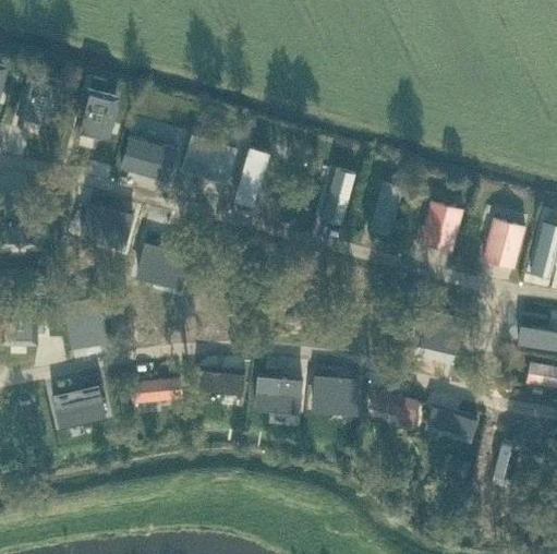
[(61,82),(32,74),(21,115),(50,122),(61,82)]
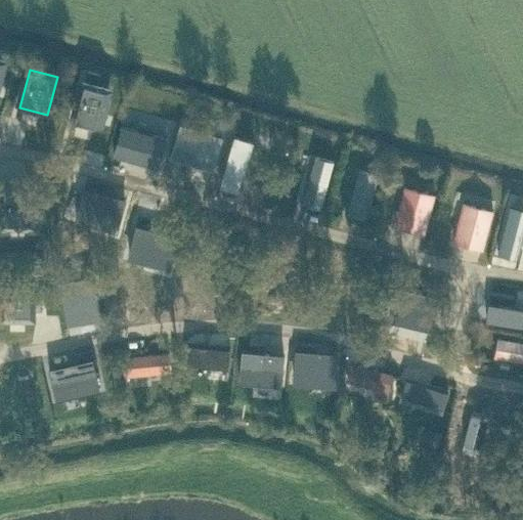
[(88,74),(86,81),(97,85),(99,77),(88,74)]
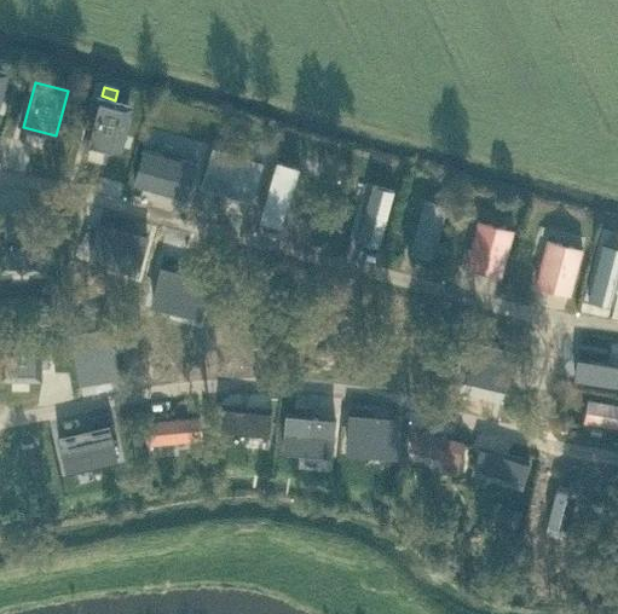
[(131,106),(98,98),(86,143),(119,151),(131,106)]
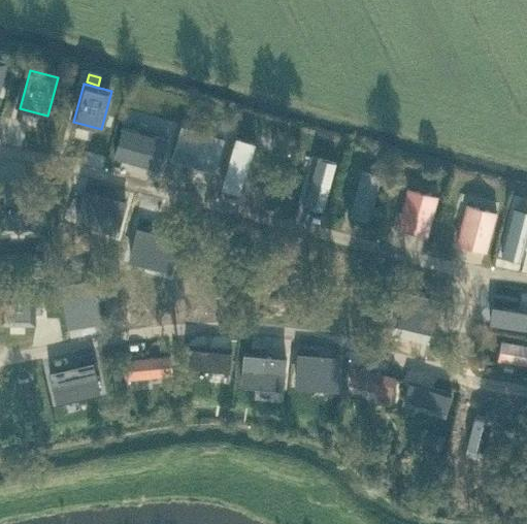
[(167,140),(123,128),(114,160),(159,171),(167,140)]
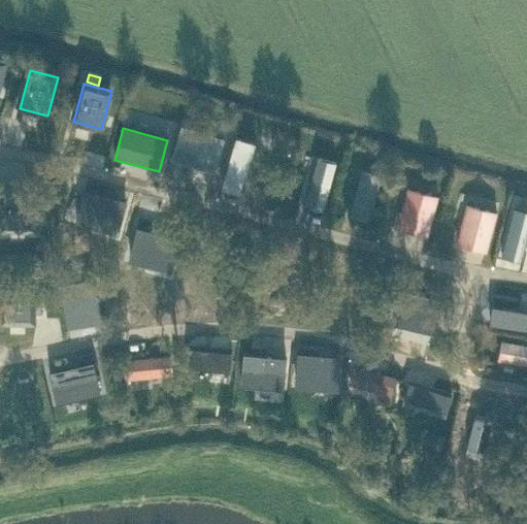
[(183,130),(174,160),(215,172),(224,142),(183,130)]
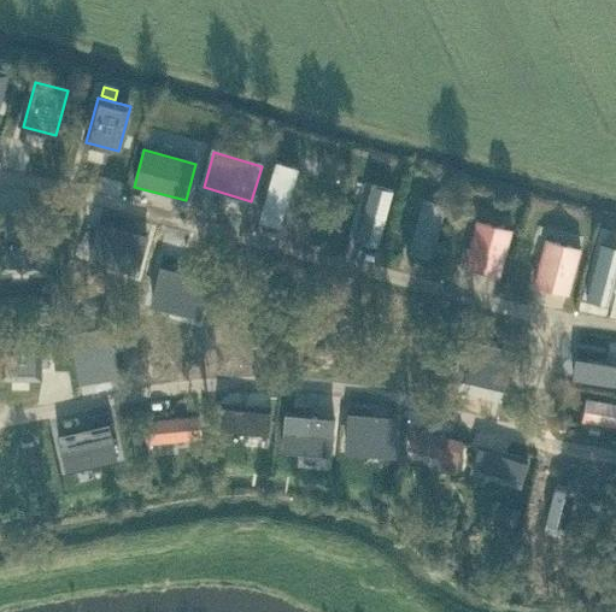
[(305,162),(277,153),(257,227),(283,234),(305,162)]
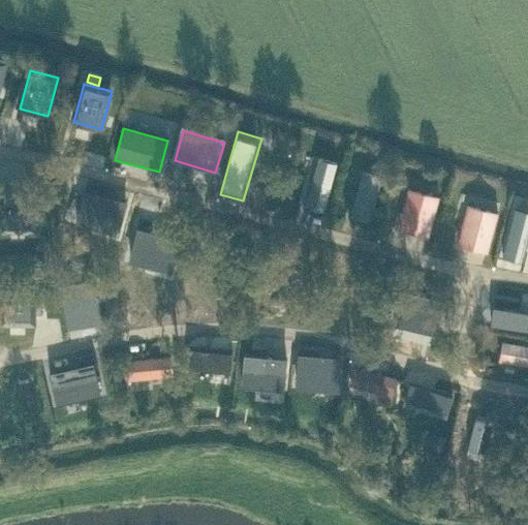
[(294,144),(291,156),(300,158),(303,146),(294,144)]
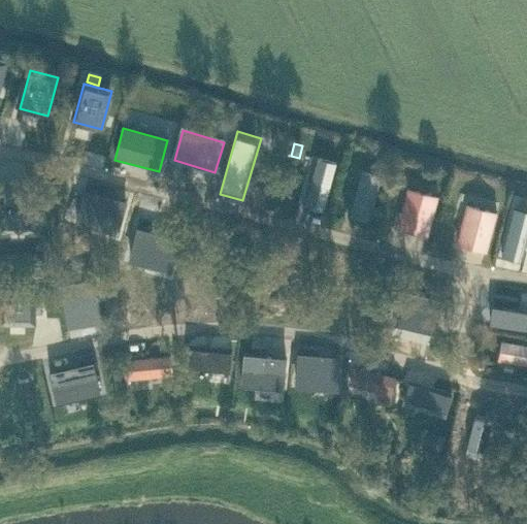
[(318,161),(305,209),(323,214),(335,166),(318,161)]
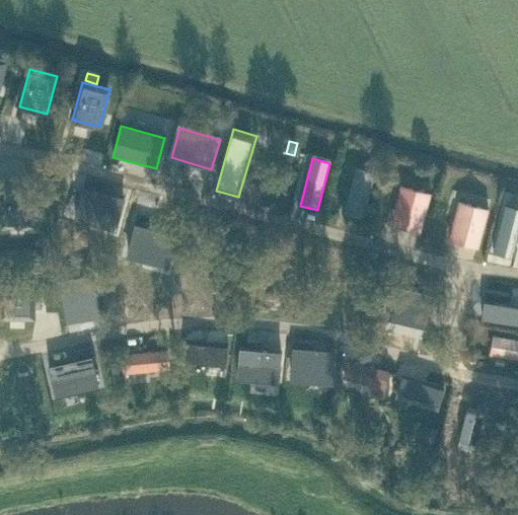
[(376,172),(359,167),(347,214),(364,219),(376,172)]
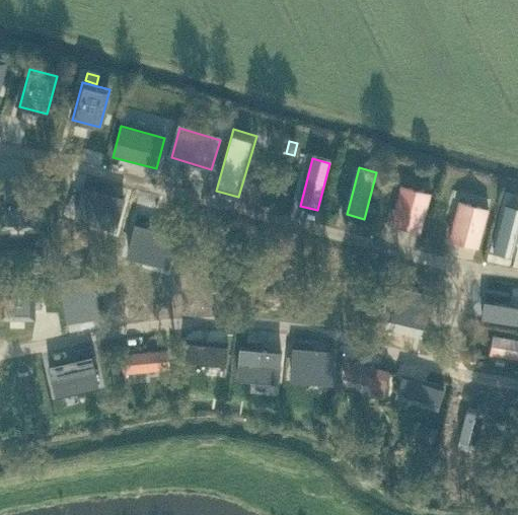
[(53,181),(40,181),(40,195),(53,195),(53,181)]
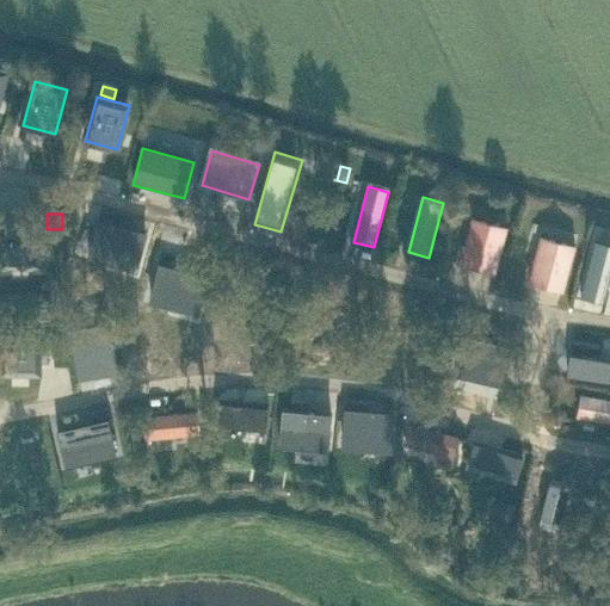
[(88,254),(135,266),(143,234),(98,222),(88,254)]
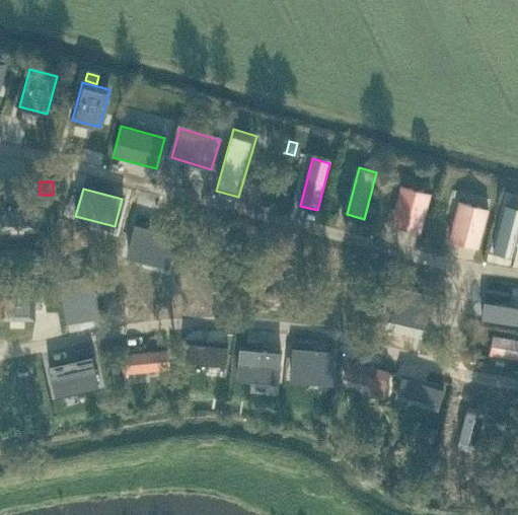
[(431,197),(402,190),(392,227),(421,234),(431,197)]
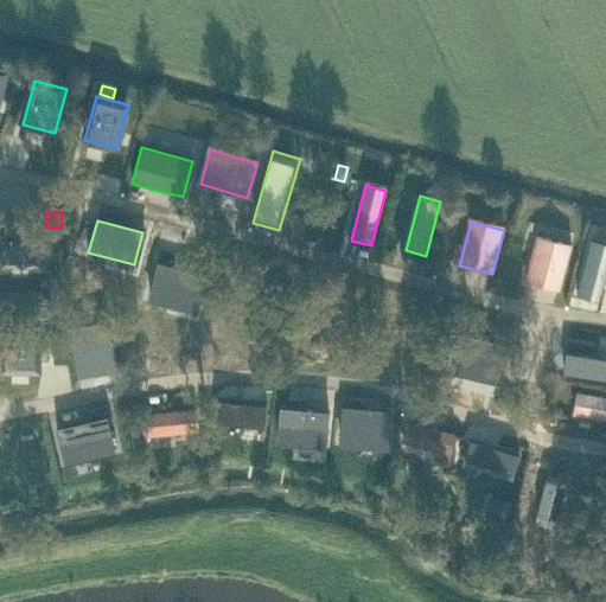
[(560,293),(572,249),(538,239),(527,283),(560,293)]
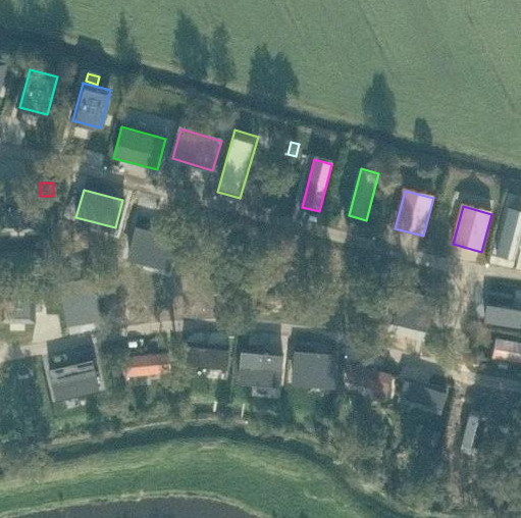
[(520,210),(509,207),(498,254),(515,258),(520,235),(520,210)]
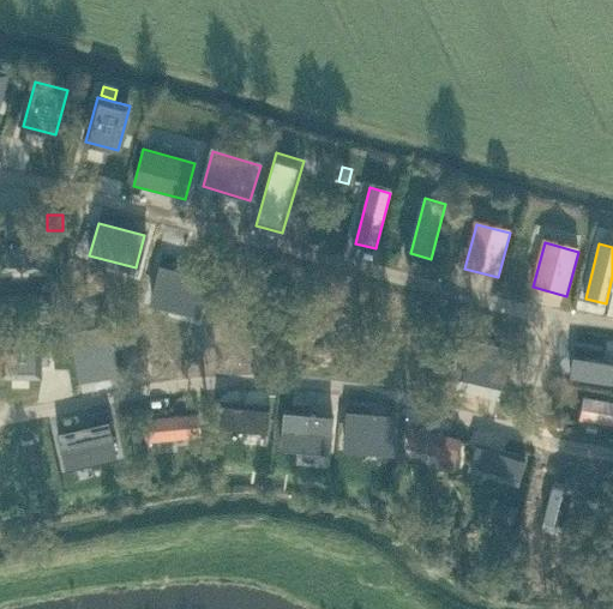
[(206,281),(160,267),(151,300),(197,313),(206,281)]
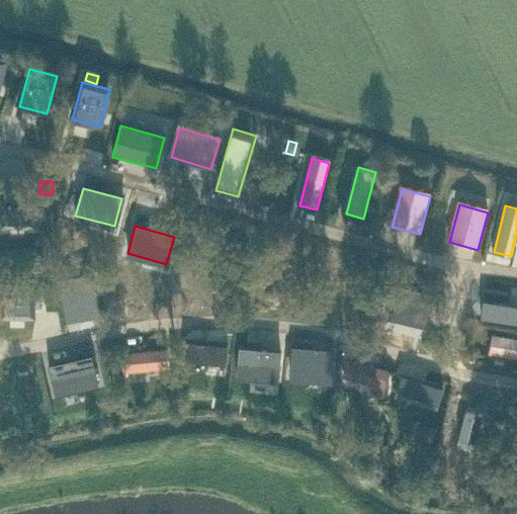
[(41,260),(28,260),(28,273),(41,273),(41,260)]
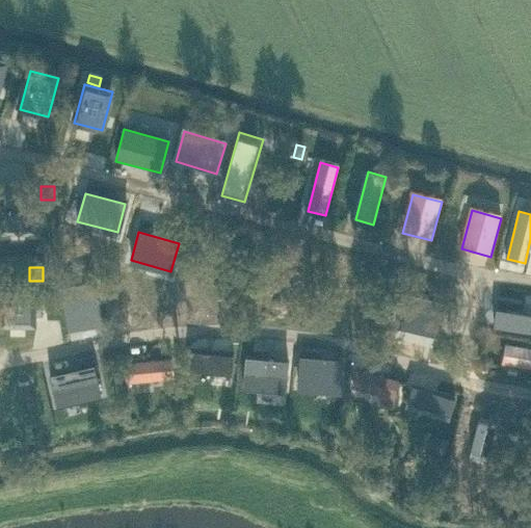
[(32,327),(32,286),(3,286),(3,327),(32,327)]
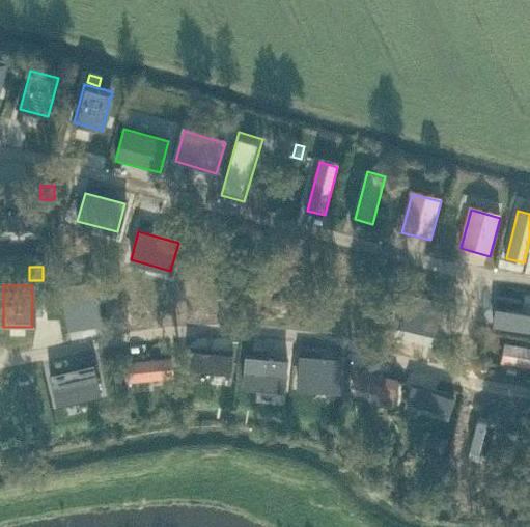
[(99,327),(90,286),(62,292),(70,333),(99,327)]
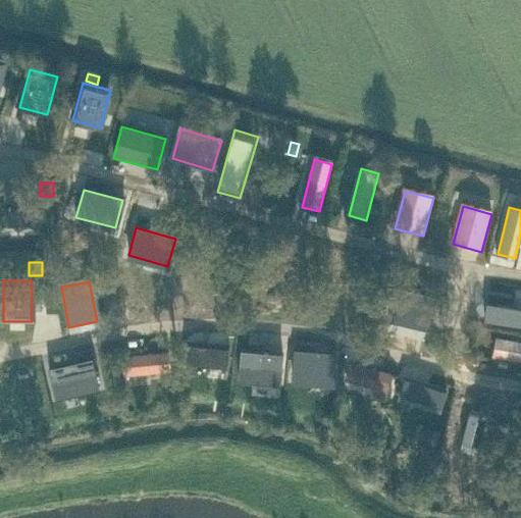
[(389,318),(429,328),(435,300),(397,291),(389,318)]
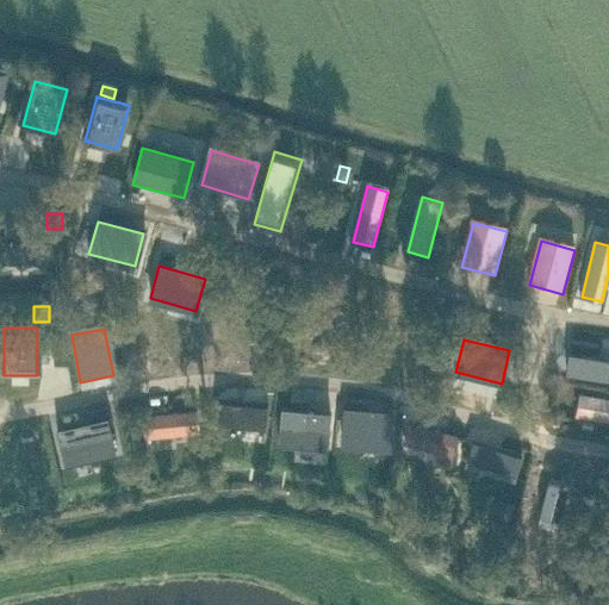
[(608,361),(570,356),(567,376),(608,382),(608,361)]
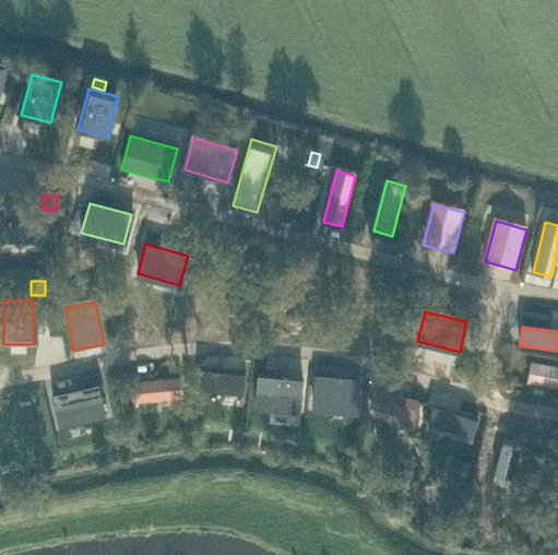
[(557,365),(533,362),(530,382),(557,387),(557,365)]
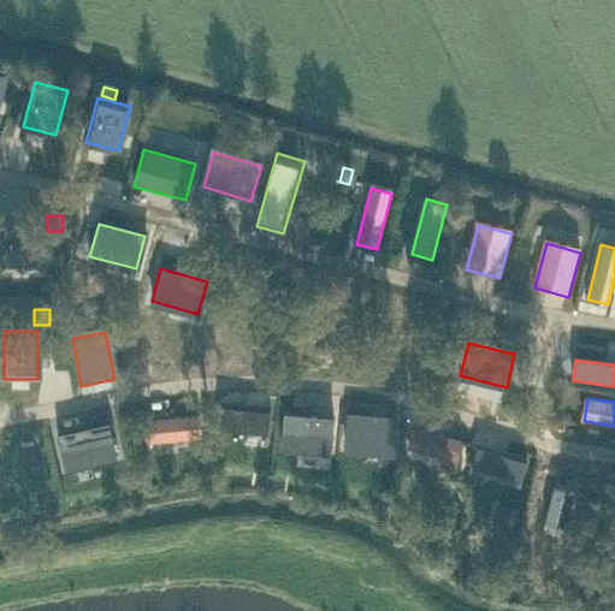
[(271,415),(220,409),(218,432),(268,437),(271,415)]
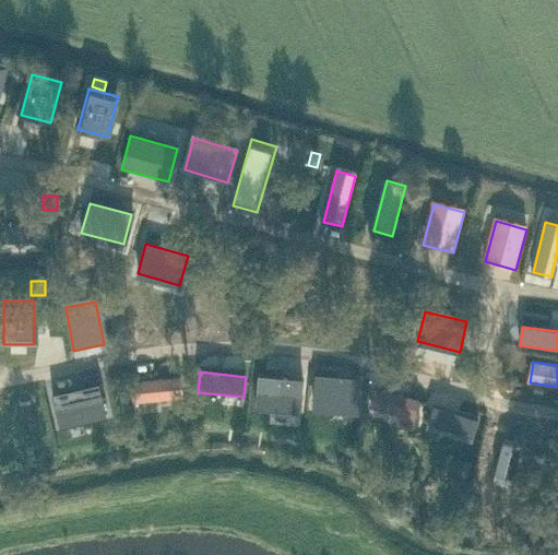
[(316,377),(312,408),(356,411),(359,381),(316,377)]
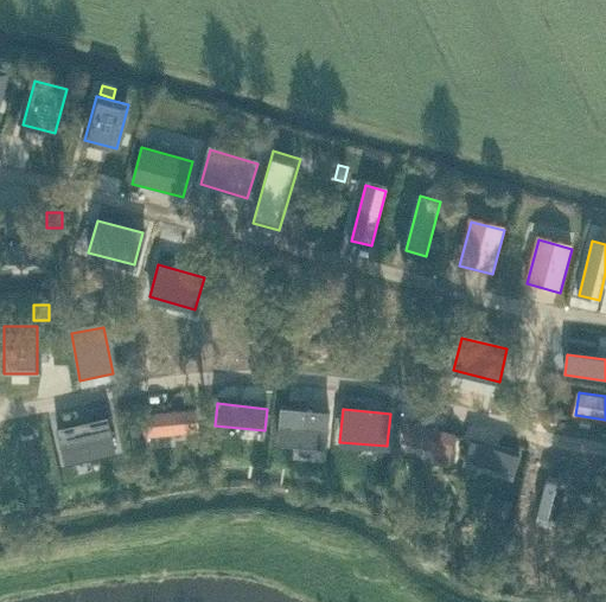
[(197,411),(144,416),(146,440),(199,434),(197,411)]
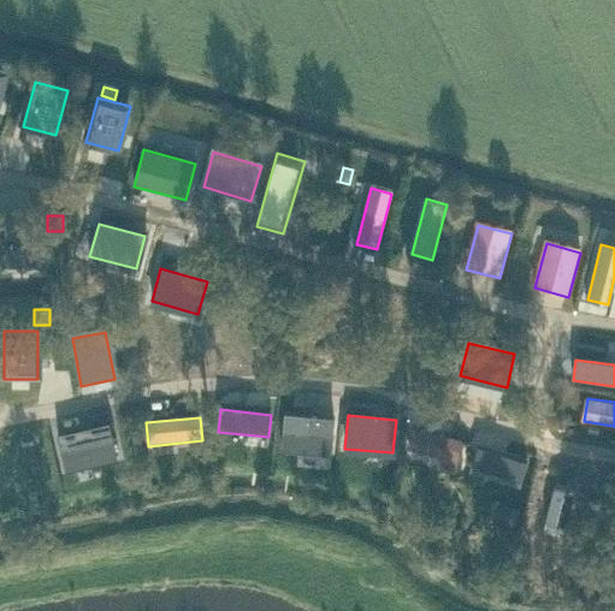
[(287,417),(284,451),(332,455),(335,421),(287,417)]
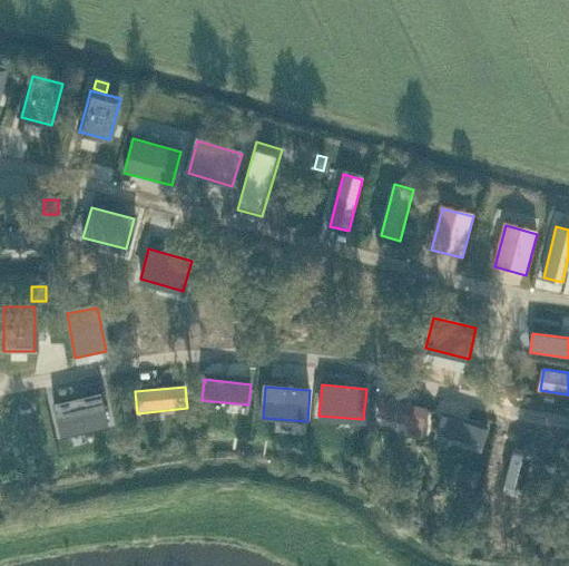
[(62,438),(108,428),(100,398),(55,408),(62,438)]
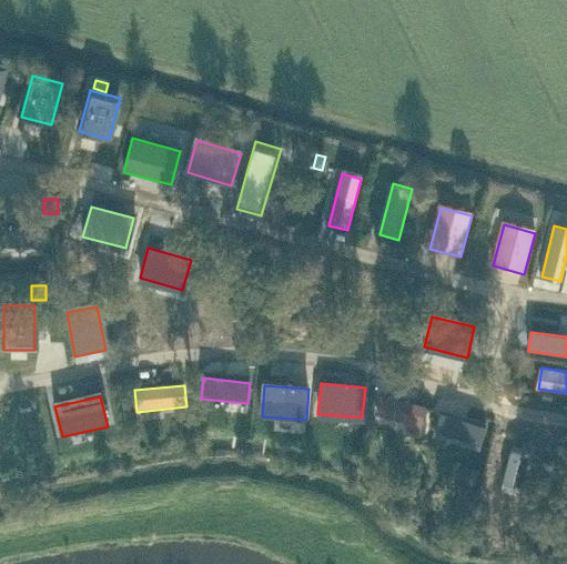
[(408,423),(405,435),(418,439),(426,409),(413,405),(383,399),(378,415),(408,423)]
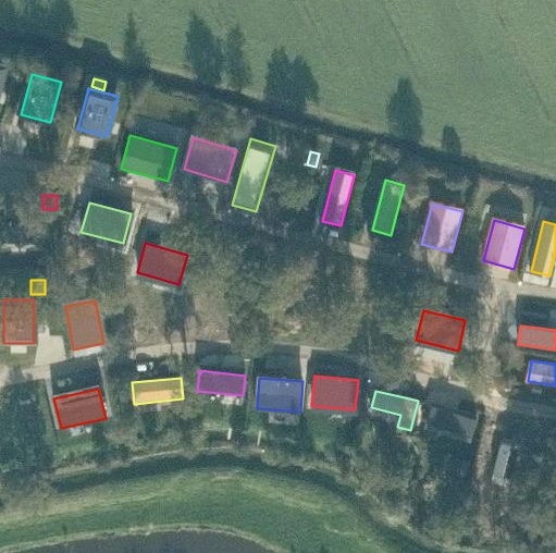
[(432,405),(427,422),(472,437),(478,420),(432,405)]
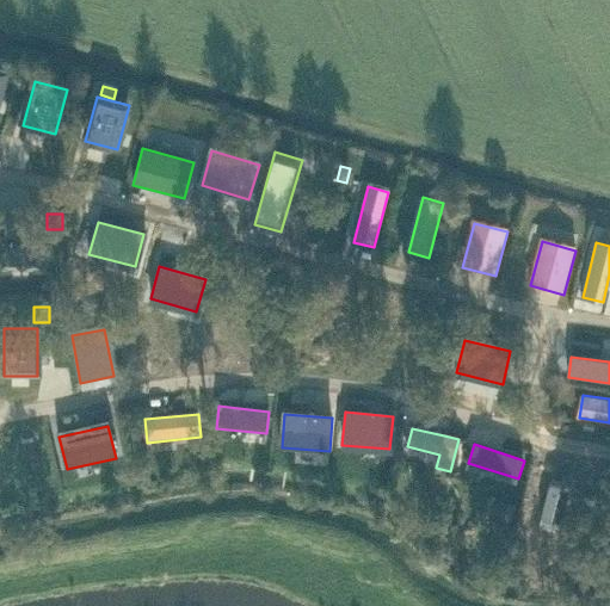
[(512,524),(516,508),(503,506),(499,521),(512,524)]
